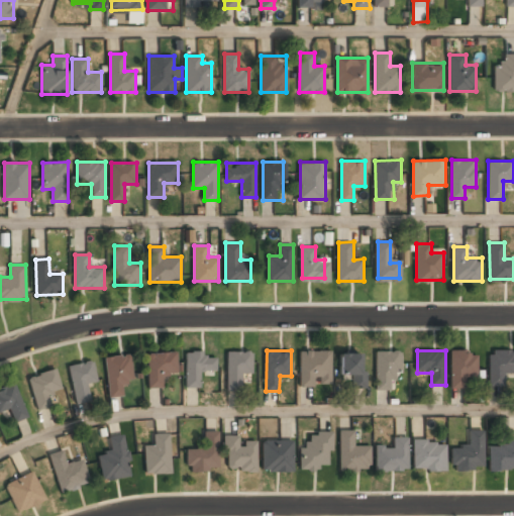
[(201,387),(202,371),(216,371),(217,357),(207,356),(207,351),(188,351),(187,387),(201,387)]
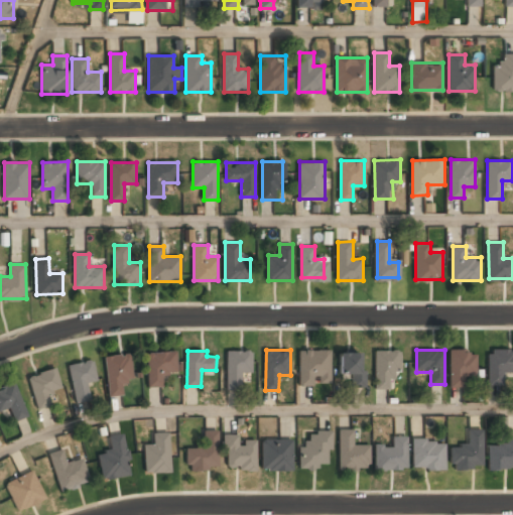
[(228,389),(241,389),(241,372),(252,372),(252,351),(228,351),(228,389)]
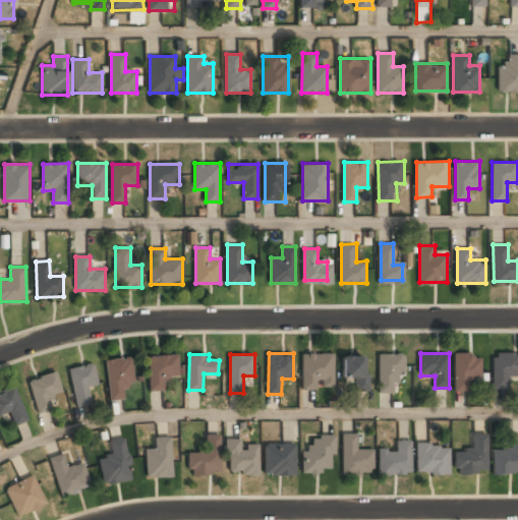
[(318,389),(318,387),(335,387),(335,354),(303,354),(303,389),(318,389)]
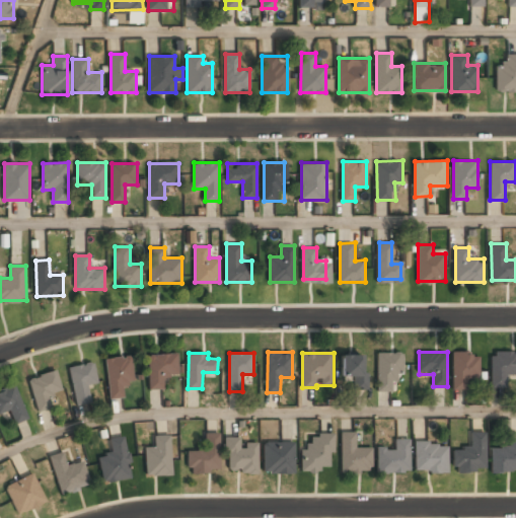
[(378,391),(394,391),(394,373),(403,373),(403,353),(378,353),(378,391)]
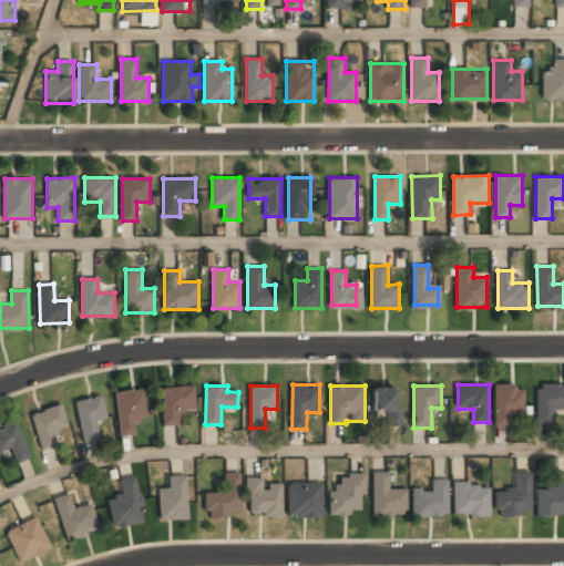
[(495,425),(512,425),(512,413),(525,413),(525,386),(495,386),(495,425)]
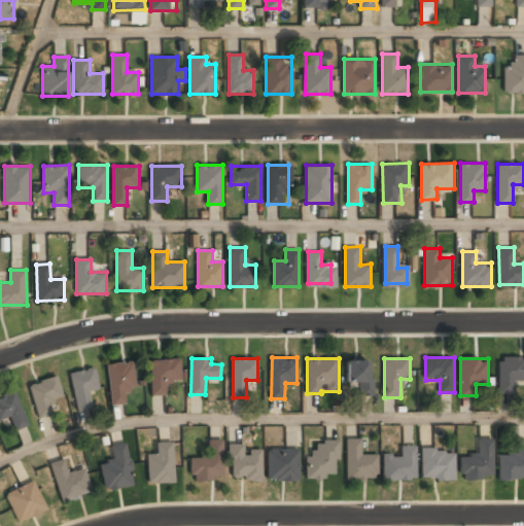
[(523,358),(499,358),(499,392),(514,392),(514,380),(523,380),(523,358)]
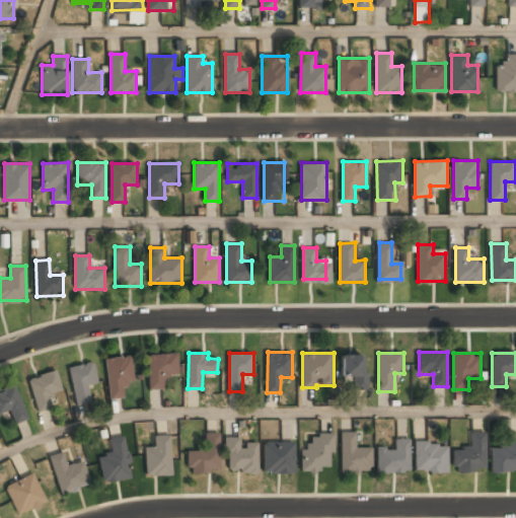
[(178,354),(150,354),(150,389),(164,389),(164,375),(178,375),(178,354)]
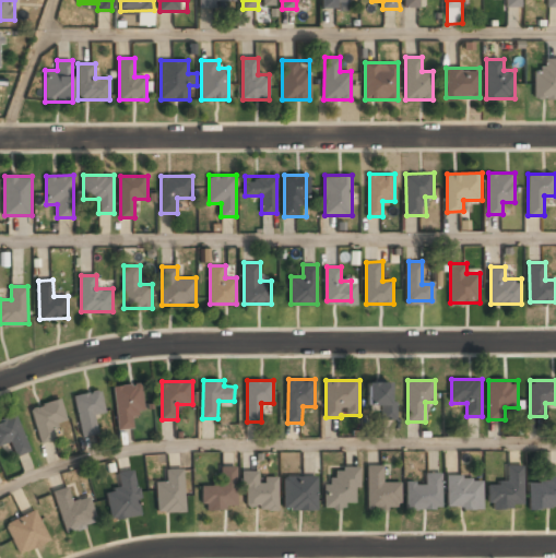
[(397,400),(390,400),(390,382),(369,382),(369,407),(381,407),(381,419),(397,419),(397,400)]
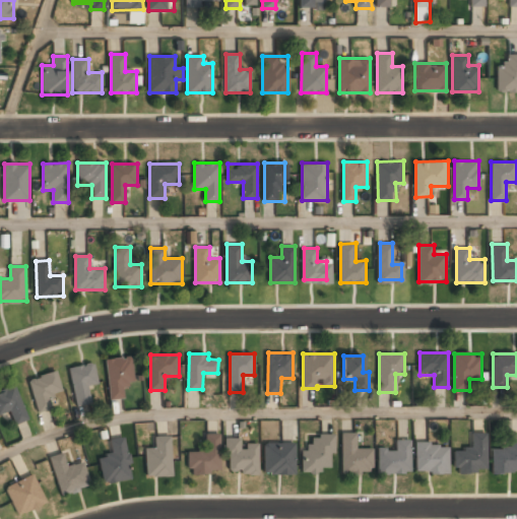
[(123,385),(135,384),(133,357),(108,360),(111,399),(125,398),(123,385)]
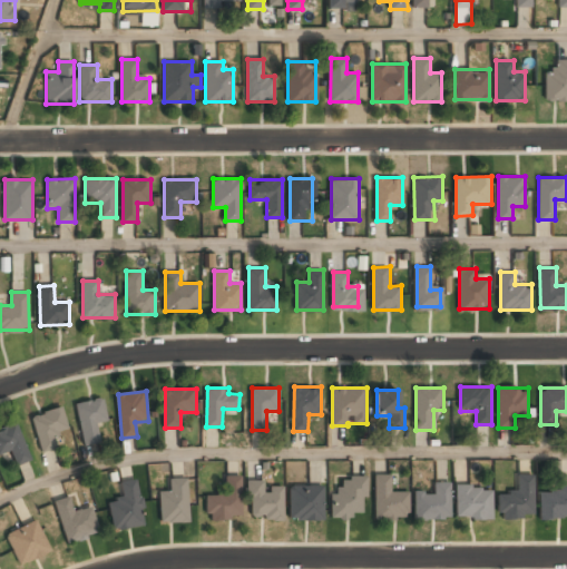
[(98,422),(109,420),(105,399),(77,403),(85,444),(101,442),(98,422)]
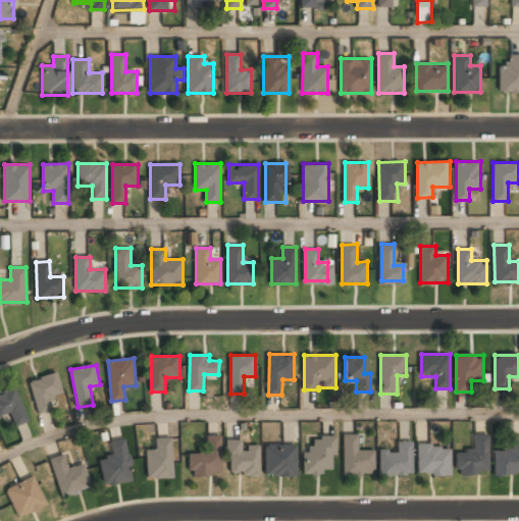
[(58,373),(31,381),(40,414),(53,410),(50,397),(63,393),(58,373)]
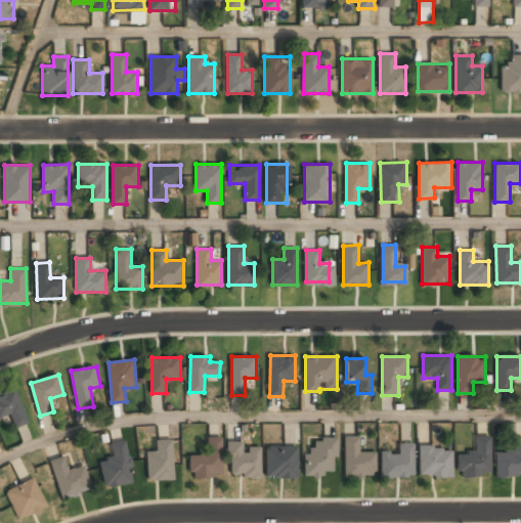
[(0,396),(0,417),(1,419),(11,415),(17,427),(31,421),(16,389),(0,396)]
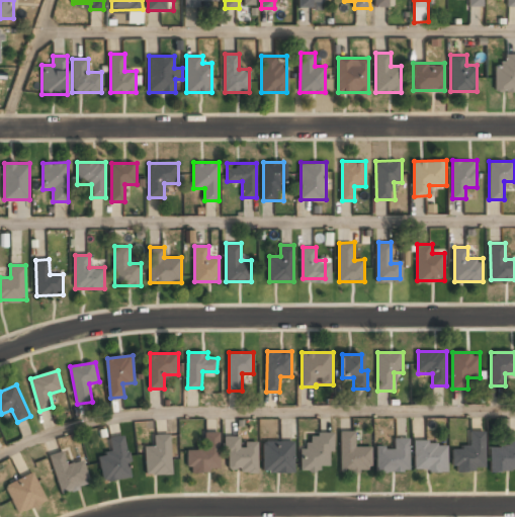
[(188,448),(188,471),(220,471),(220,431),(205,431),(205,448),(188,448)]
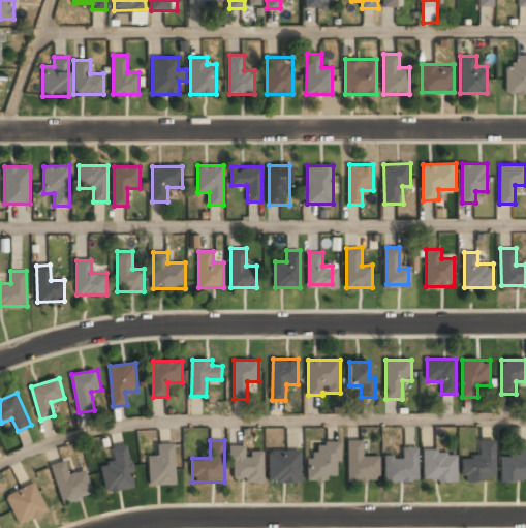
[(348,440),(348,482),(379,482),(379,456),(363,456),(363,440),(348,440)]
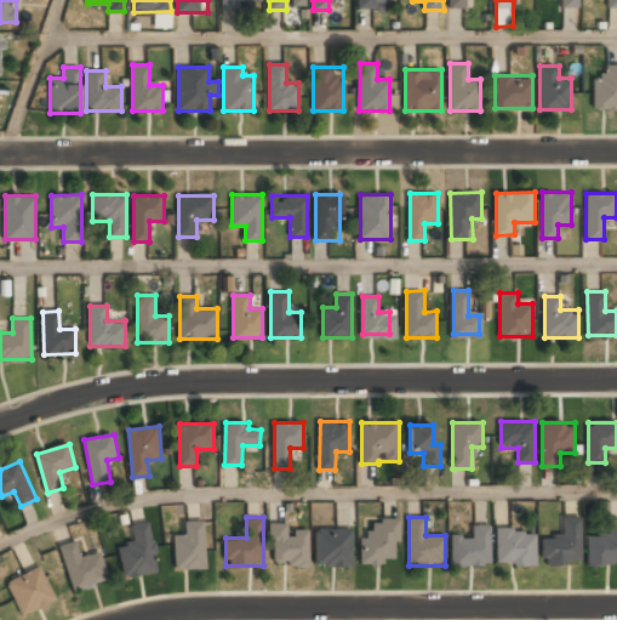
[(582,564),(581,517),(564,517),(564,536),(543,536),(543,564),(582,564)]
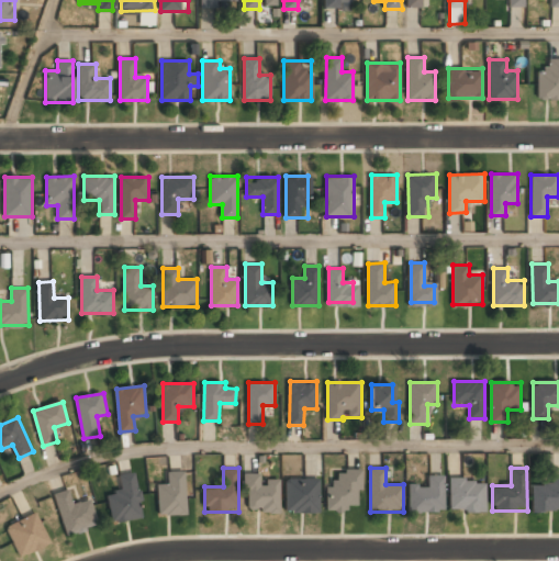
[(360,470),(338,470),(338,483),(327,483),(327,509),(360,509),(360,470)]
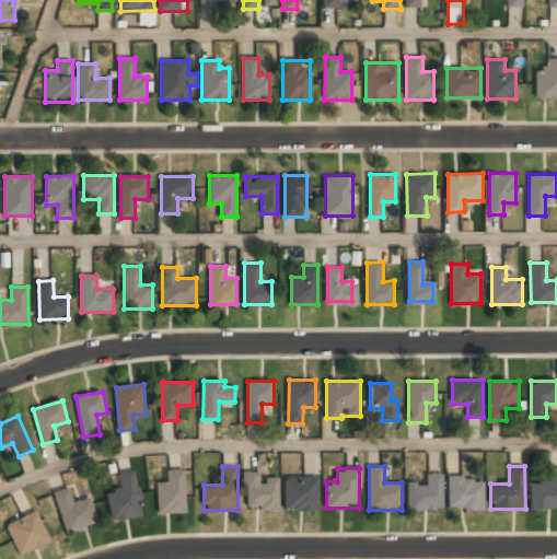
[(159,513),(185,512),(185,469),(167,470),(167,481),(158,481),(159,513)]
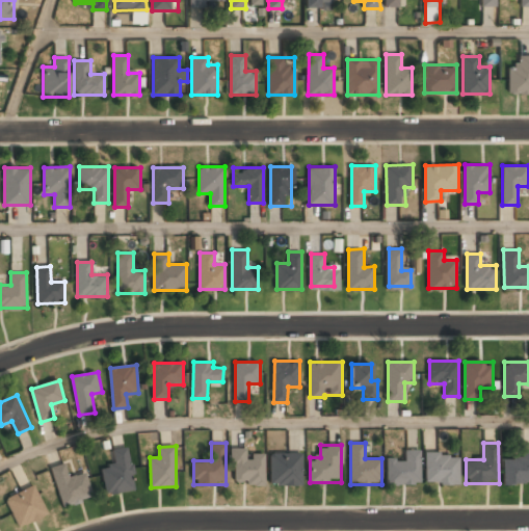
[(104,467),(106,494),(135,490),(131,447),(113,449),(115,466),(104,467)]
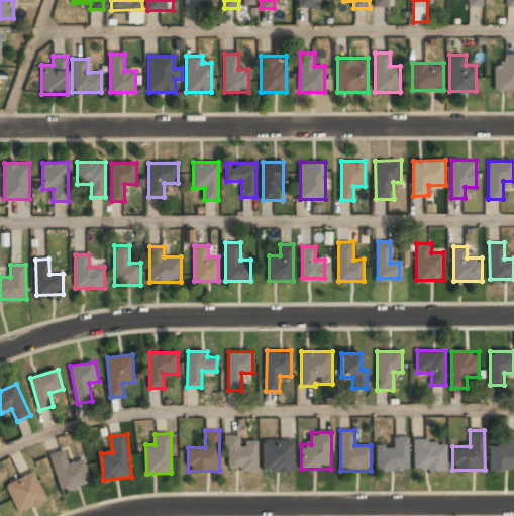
[(258,472),(258,442),(239,442),(239,435),(226,435),(226,472),(258,472)]
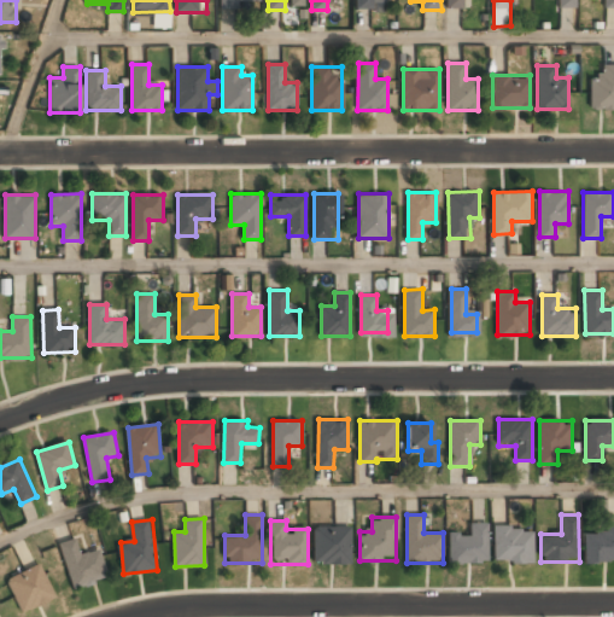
[(450,562),(490,562),(490,523),(471,523),(471,536),(450,536),(450,562)]
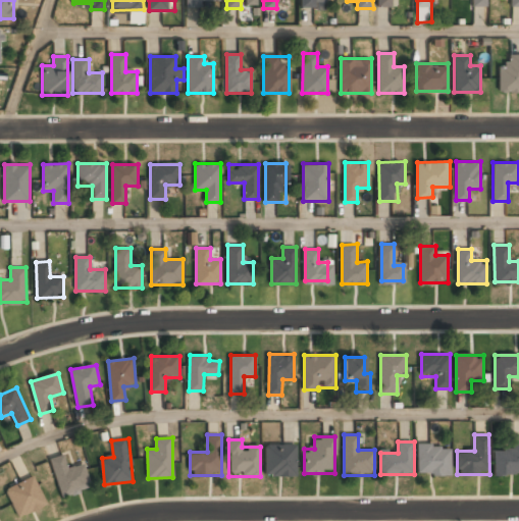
[(266,445),(266,476),(297,476),(297,445),(266,445)]
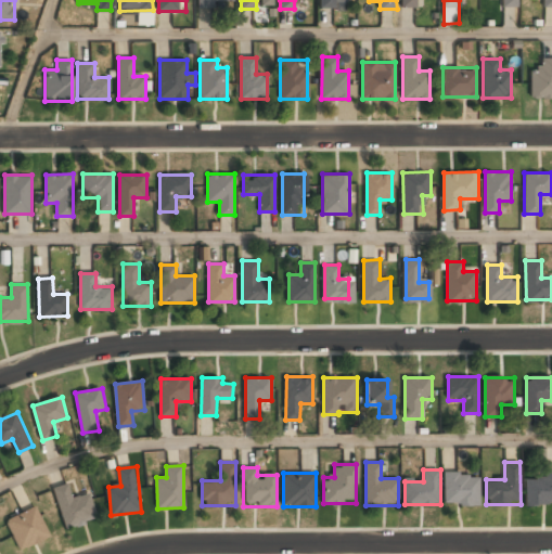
[(479,473),(445,473),(445,505),(479,505),(479,473)]
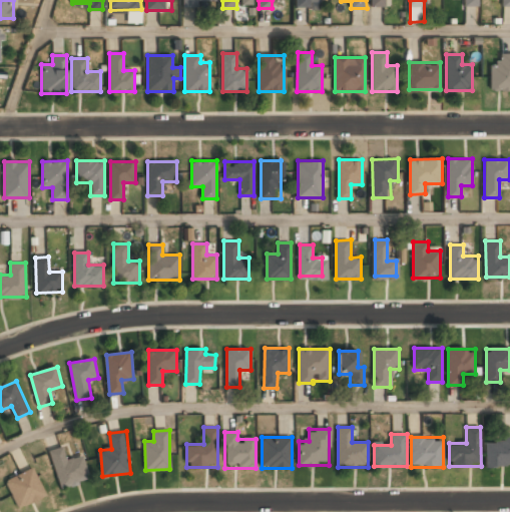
[(509,439),(486,439),(486,466),(509,466),(509,439)]
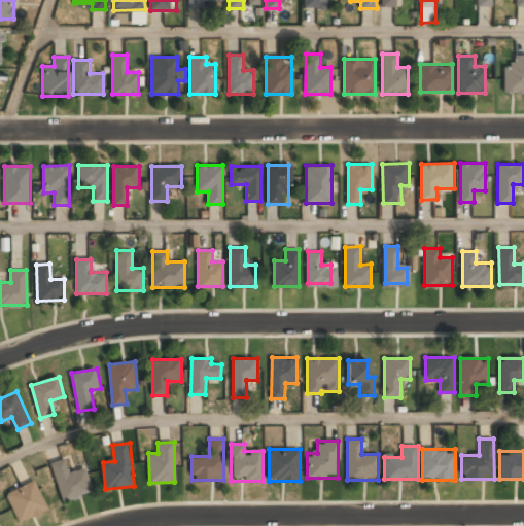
[(69,472),(66,459),(53,462),(62,500),(93,493),(86,468),(69,472)]
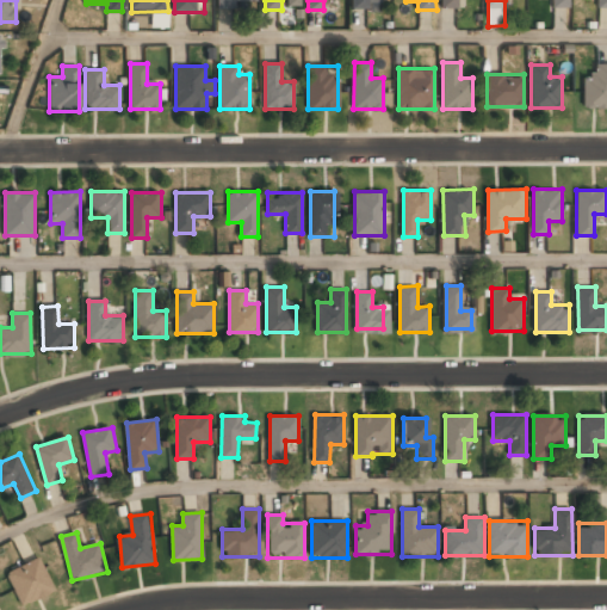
[(55,591),(42,558),(7,572),(22,605),(55,591)]
